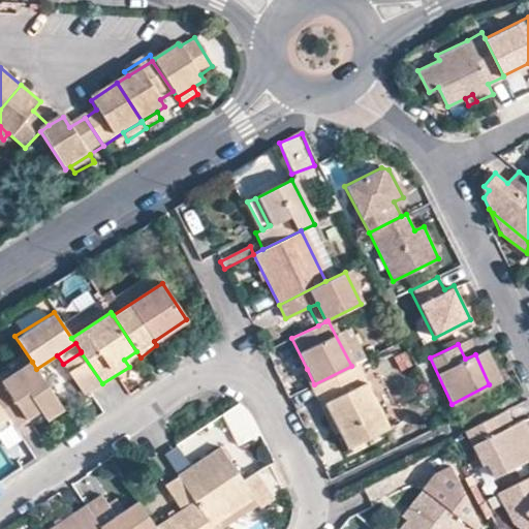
[(81,352),(63,364),(85,395),(102,383),(81,352)]
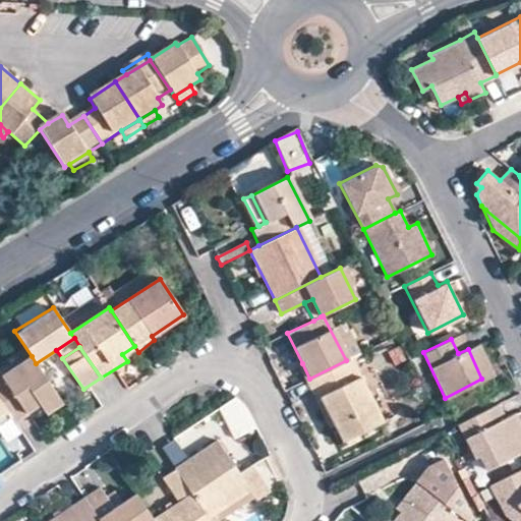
[(62,404),(36,363),(32,356),(0,378),(0,401),(6,410),(13,421),(39,405),(45,415),(62,404)]
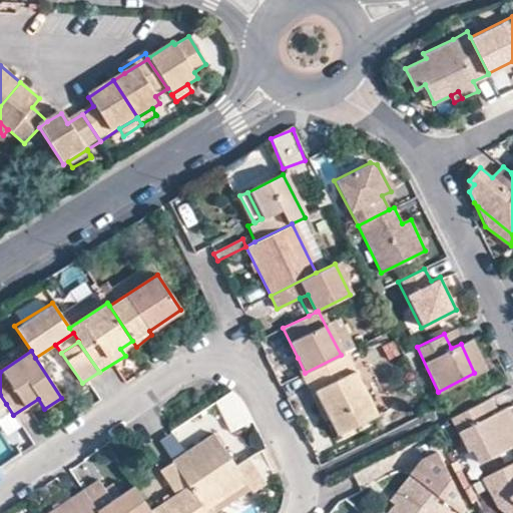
[(305,373),(302,375),(311,394),(318,390),(331,419),(338,435),(376,416),(344,353),(341,355),(305,373)]
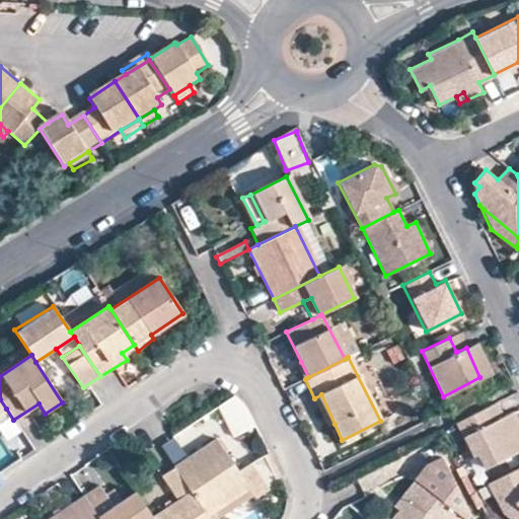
[(296,365),(305,379),(308,377),(301,362),(296,365)]
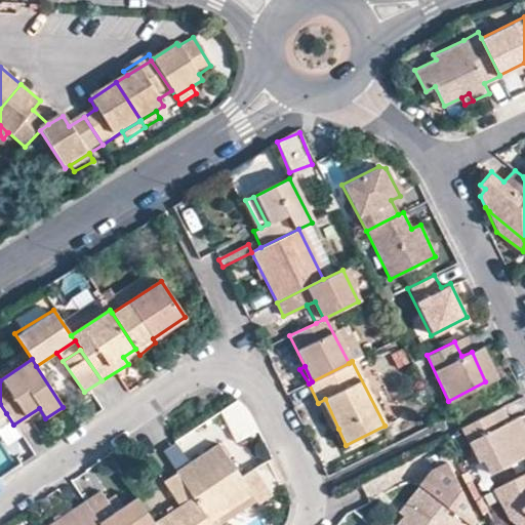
[(332,432),(338,429),(325,399),(318,403),(332,432)]
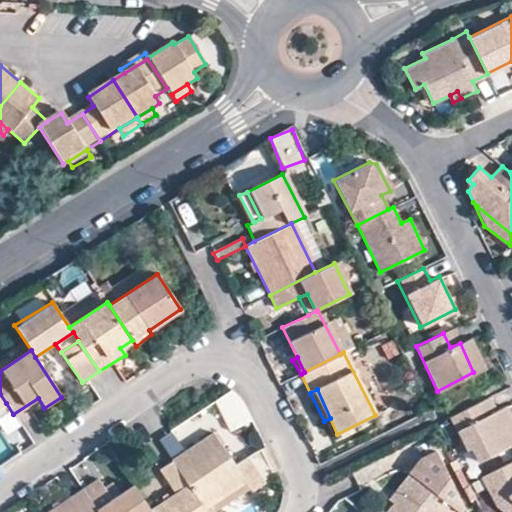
[(230,390),(216,399),(237,430),(251,420),(239,397),(235,393),(230,390)]
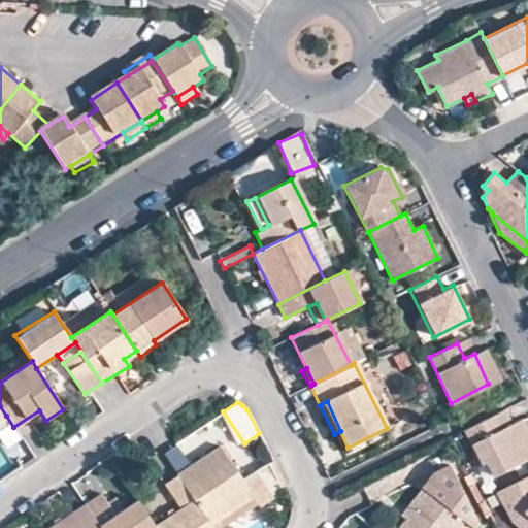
[(496,473),(527,458),(513,427),(503,432),(494,415),(465,429),(483,464),(489,461),(496,473)]
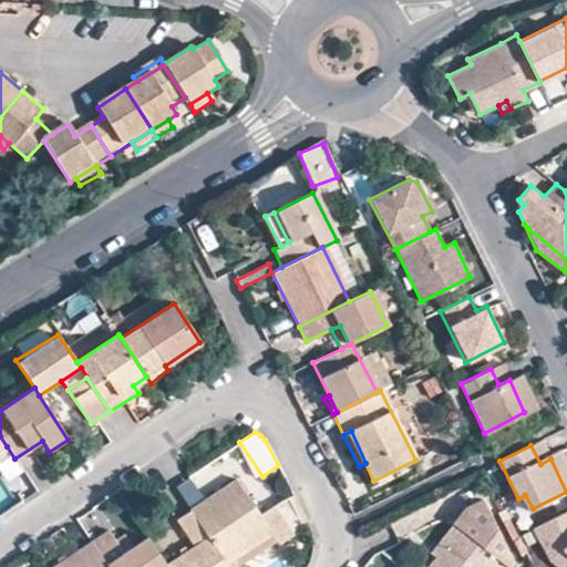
[(254,544),(272,532),(237,480),(191,509),(222,556),(250,538),(250,539),(254,544)]
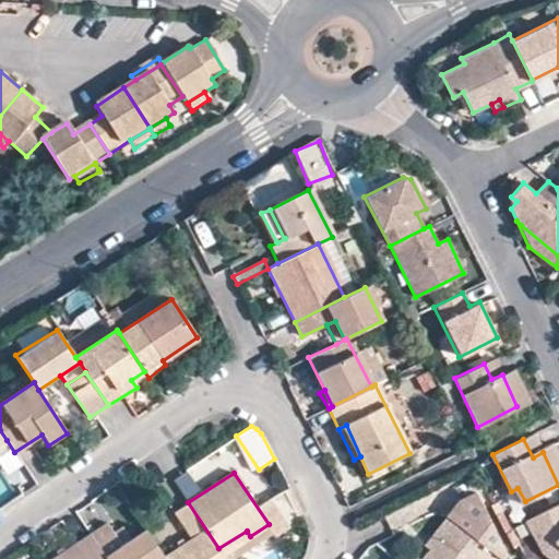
[(427,558),(490,558),(495,554),(500,558),(507,558),(508,558),(477,496),(463,503),(451,519),(456,523),(433,551),(427,558)]
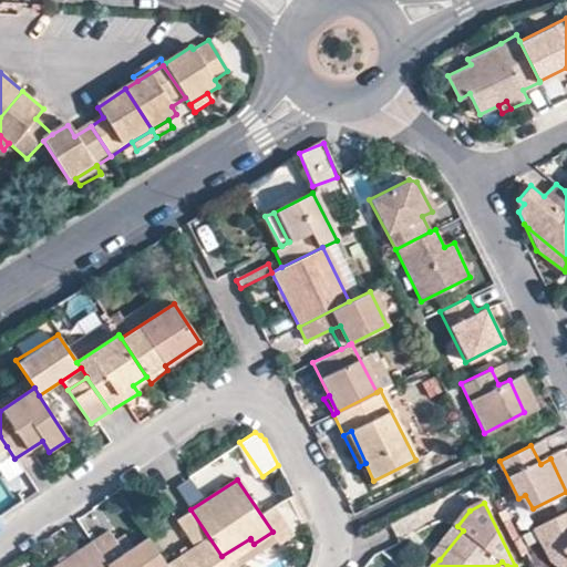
[(222,557),(222,556),(191,509),(175,519),(194,548),(167,566),(168,566),(228,566),(226,563),(222,557)]
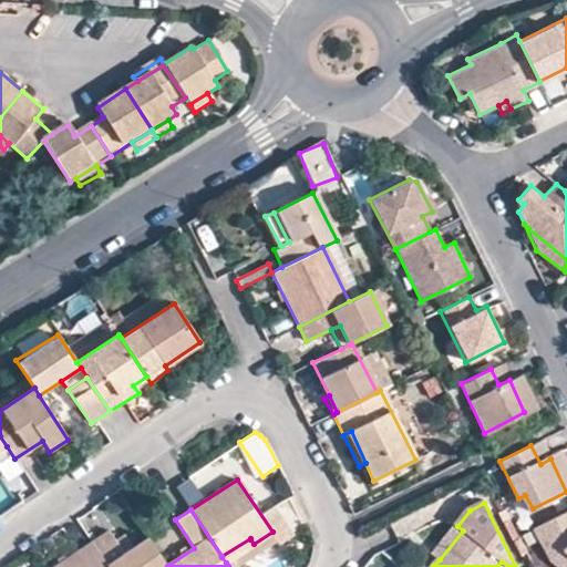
[(566,566),(566,509),(533,527),(548,559),(558,566),(566,566)]
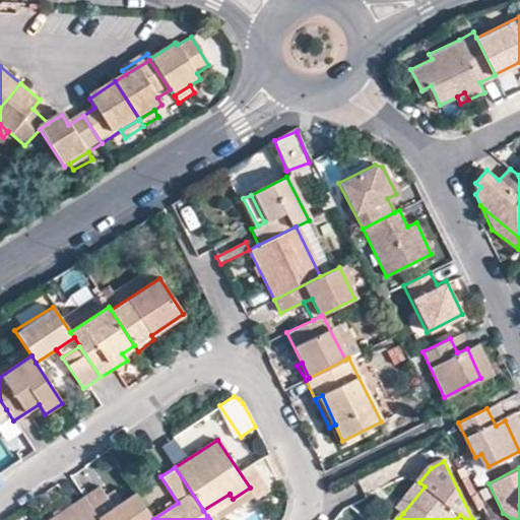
[(398,509),(403,513),(425,486),(419,482),(398,509)]
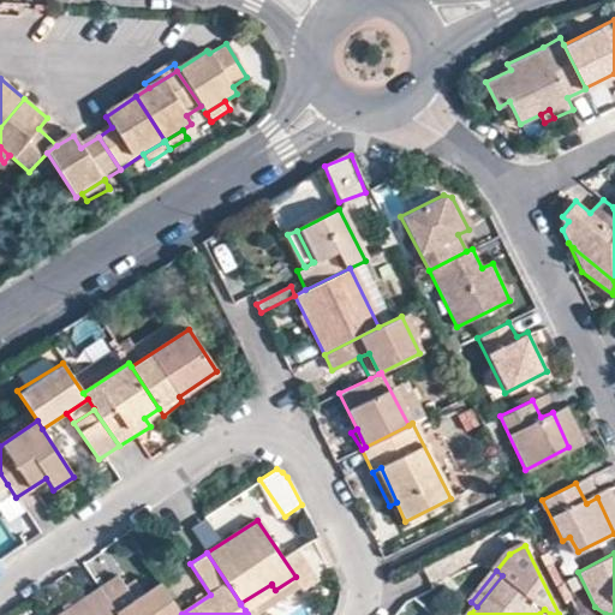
[(136,599),(125,585),(117,574),(99,586),(118,614),(179,614),(181,614),(161,583),(143,595),(136,599)]
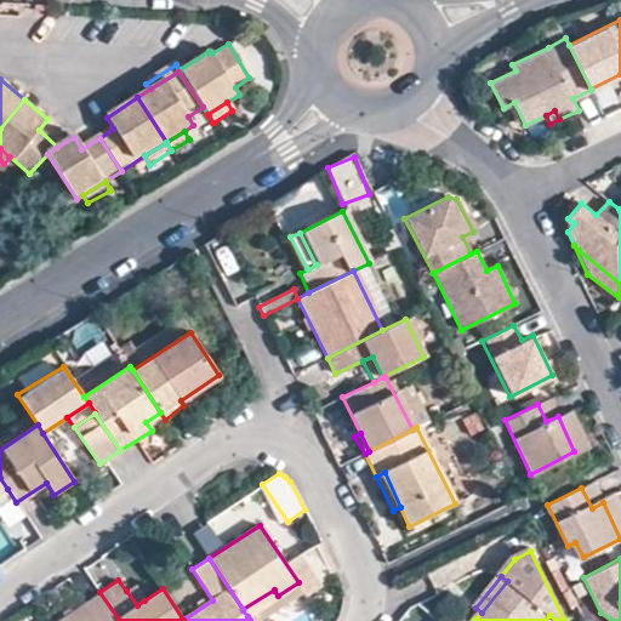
[(135,585),(126,591),(137,605),(144,600),(135,585)]
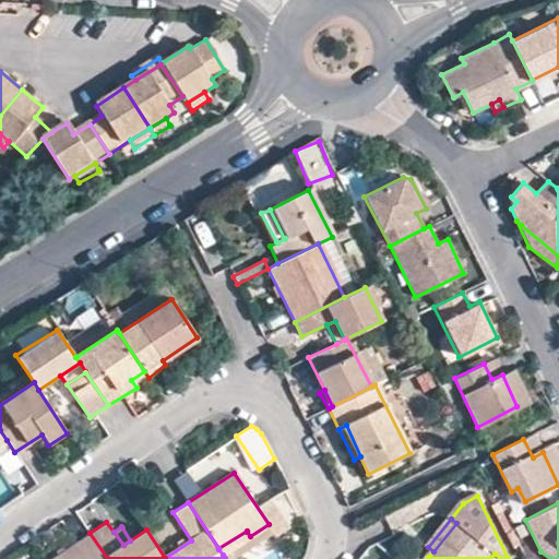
[(224,555),(250,536),(247,532),(247,531),(218,548),(218,549),(223,555),(224,555)]
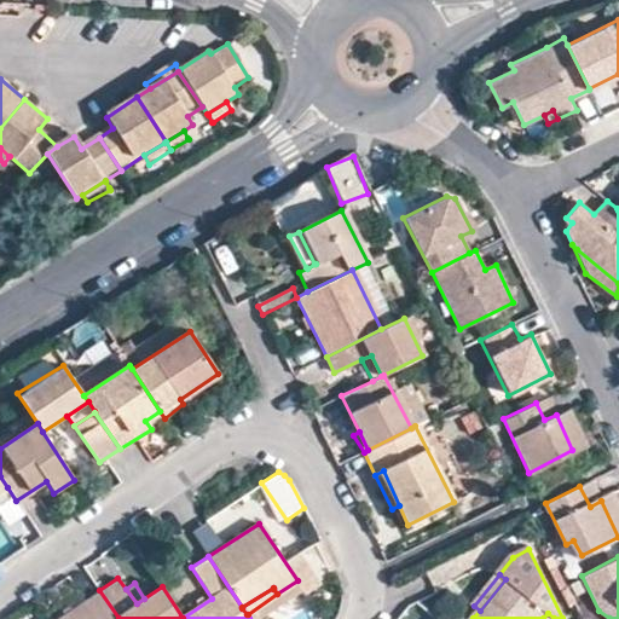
[(119,618),(99,590),(57,618),(119,618)]
